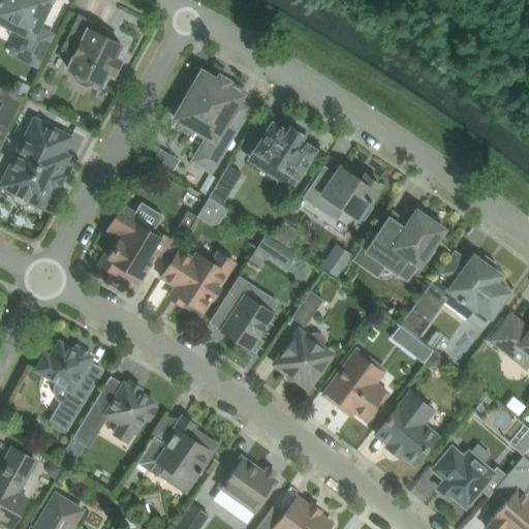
[(0,0),(0,20),(23,31),(17,42),(25,47),(20,57),(36,65),(52,35),(36,27),(50,0),(0,0)]
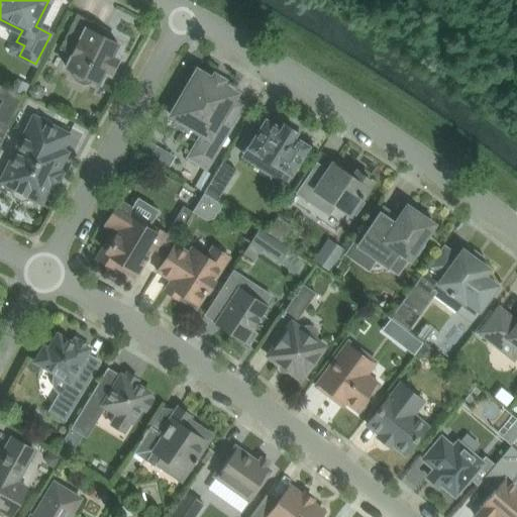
[(76,80),(83,84),(89,83),(93,81),(99,83),(105,71),(110,73),(117,59),(112,56),(118,43),(102,35),(106,28),(77,13),(60,48),(73,55),(67,67),(73,70),(73,75),(76,80)]
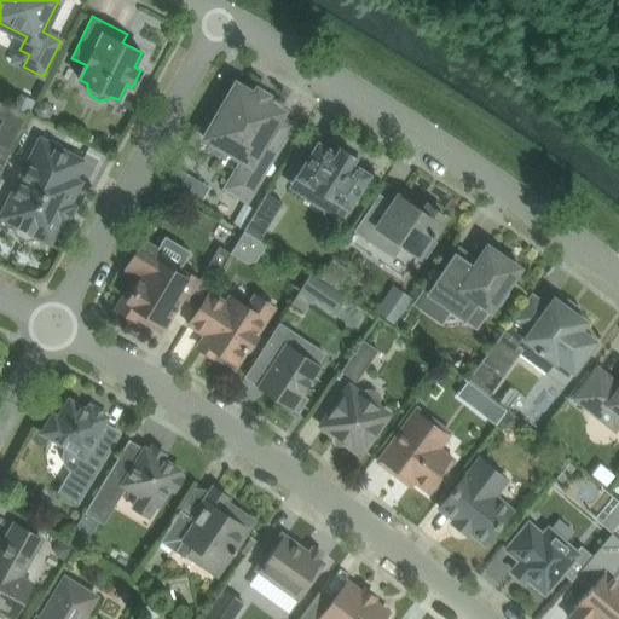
[(281,111),(253,96),(237,86),(219,116),(217,115),(203,137),(219,146),(220,144),(243,157),(225,187),(247,201),(293,125),(278,116),(281,111)]
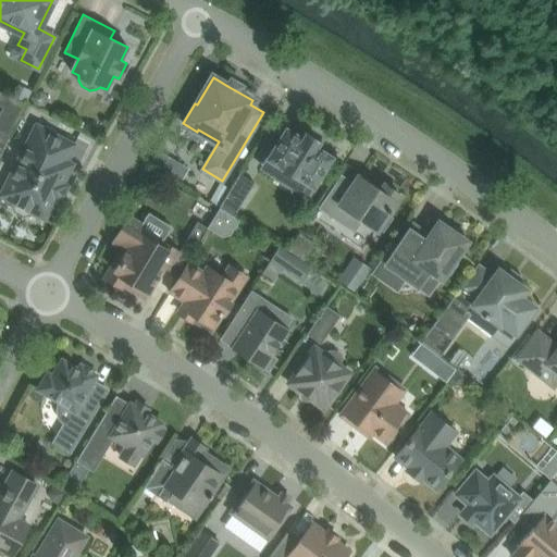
[(15,85),(10,96),(26,103),(32,93),(15,85)]
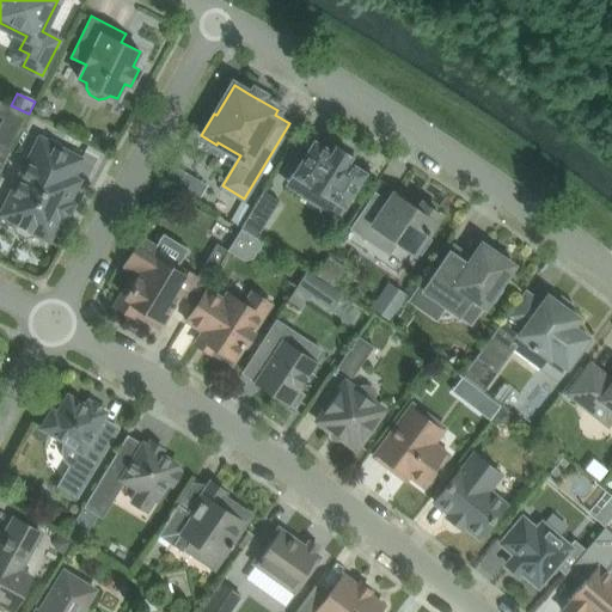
[(29,114),(11,105),(0,99),(0,112),(4,115),(0,121),(0,145),(10,151),(29,114)]
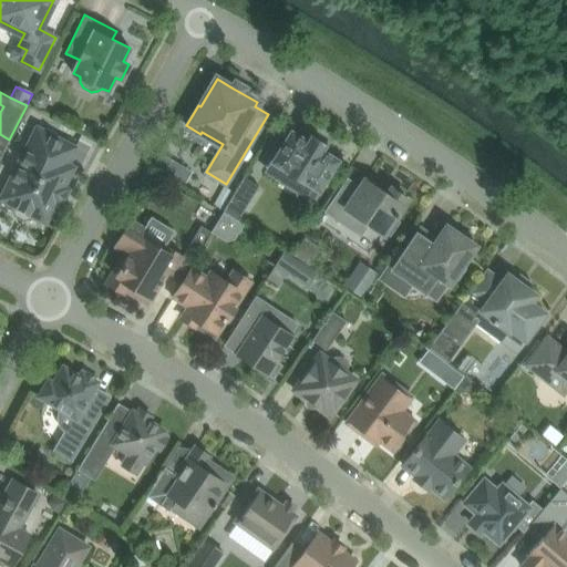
[(34,95),(31,101),(32,106),(38,110),(44,109),(48,103),(47,96),(41,93),(34,95)]
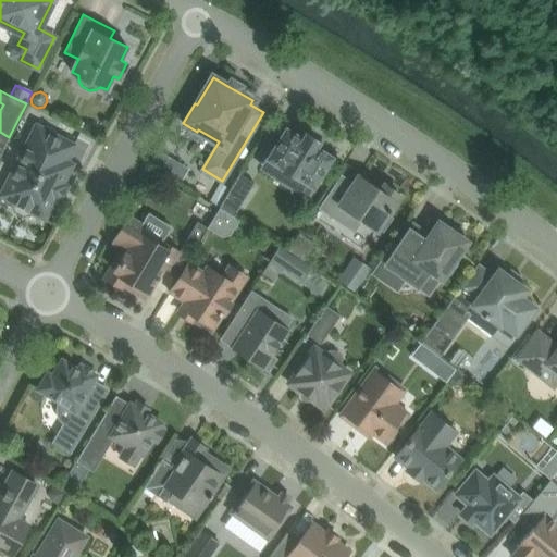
[(45,219),(54,199),(58,201),(66,185),(63,183),(73,164),(65,160),(74,144),(36,125),(0,196),(15,202),(13,206),(15,211),(24,215),(28,213),(31,211),(45,219)]
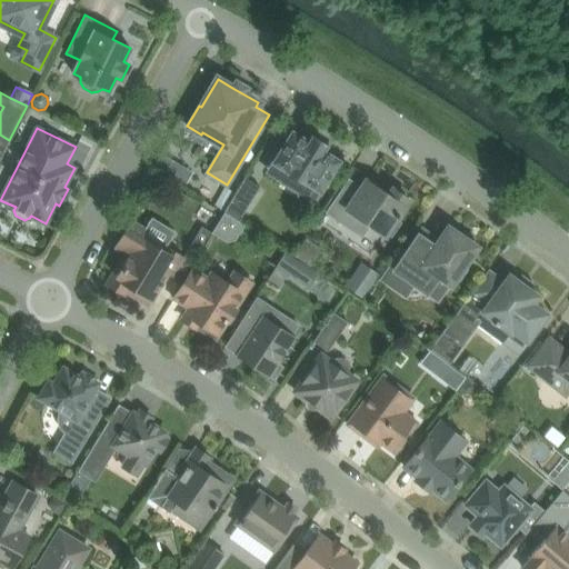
[(292,131),(280,150),(273,161),(289,171),(288,172),(303,181),(303,180),(320,190),(338,160),(322,150),(327,145),(311,136),(308,141),(292,131)]
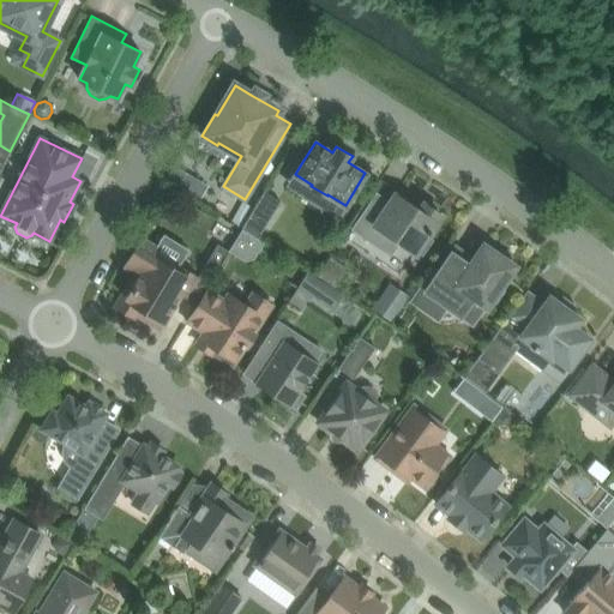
[(0,170),(2,166),(10,151),(0,145),(0,170)]
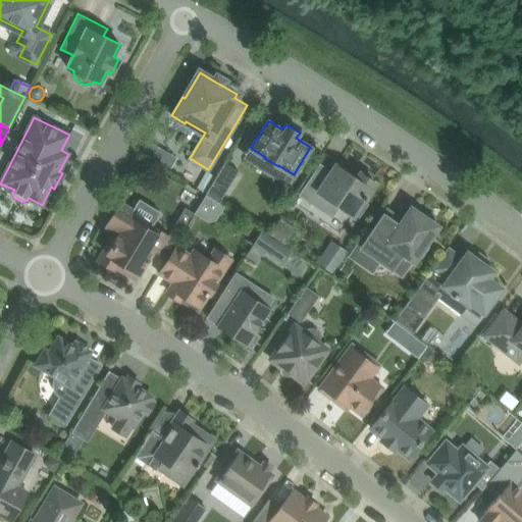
[(63,123),(60,129),(68,135),(71,127),(63,123)]
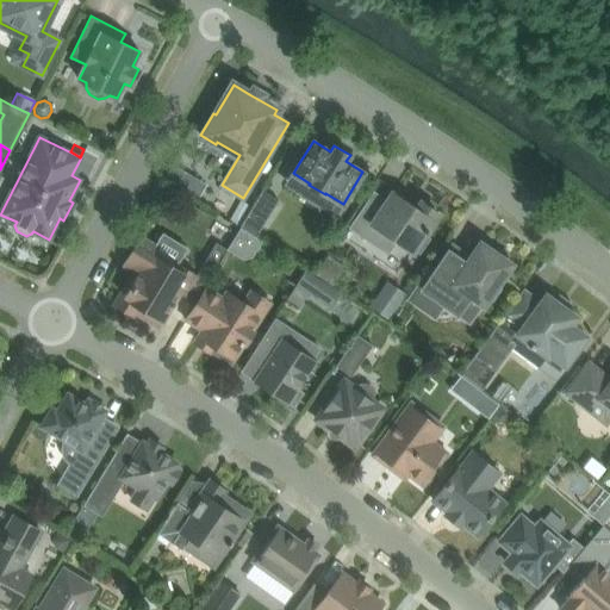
[(173,167),(166,179),(179,186),(185,173),(173,167)]
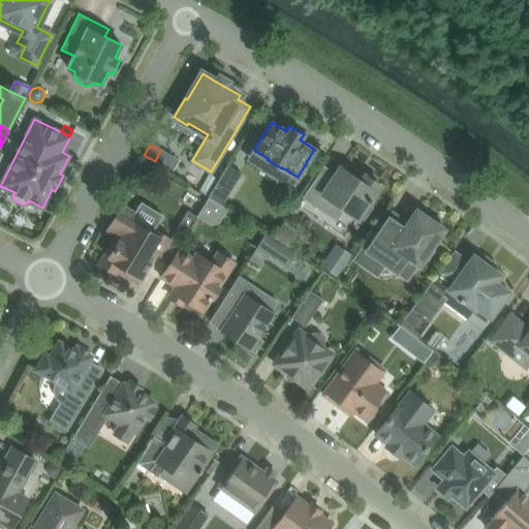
[(209,198),(221,206),(240,175),(226,165),(218,179),(208,196),(207,197),(209,198)]
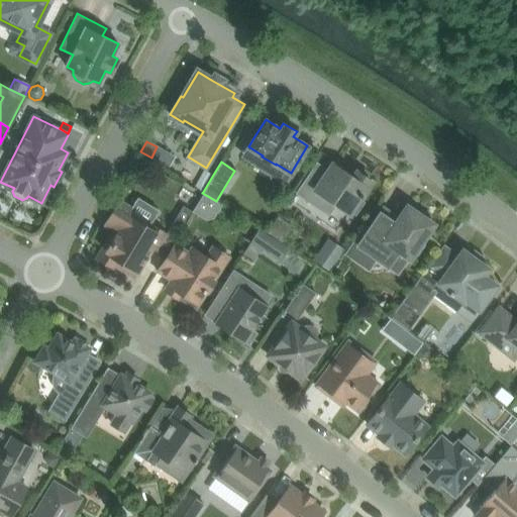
[(317,187),(306,179),(297,193),(319,208),(326,198),(349,214),(351,211),(355,213),(364,202),(359,199),(368,187),(367,186),(371,180),(356,171),(352,177),(332,163),(317,187)]
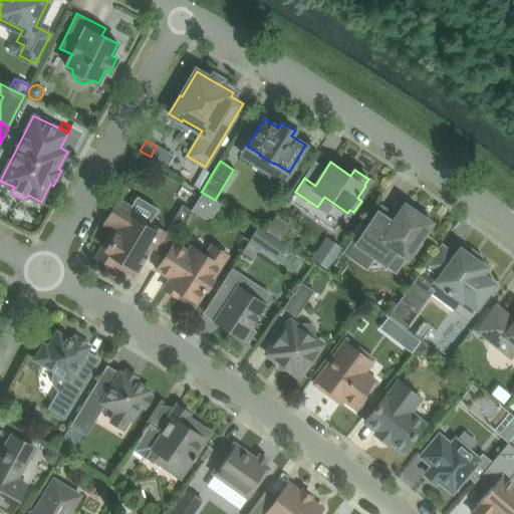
[(204,169),(194,186),(202,191),(212,174),(204,169)]
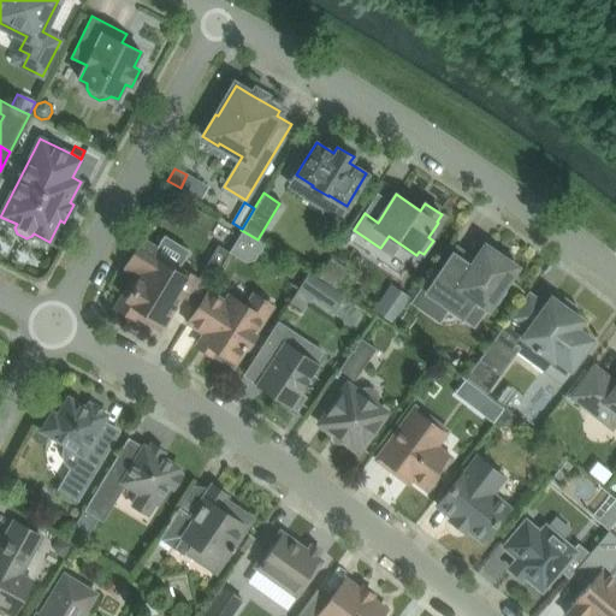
[(243,231),(230,253),(246,262),(255,260),(265,244),(258,240),(243,231)]
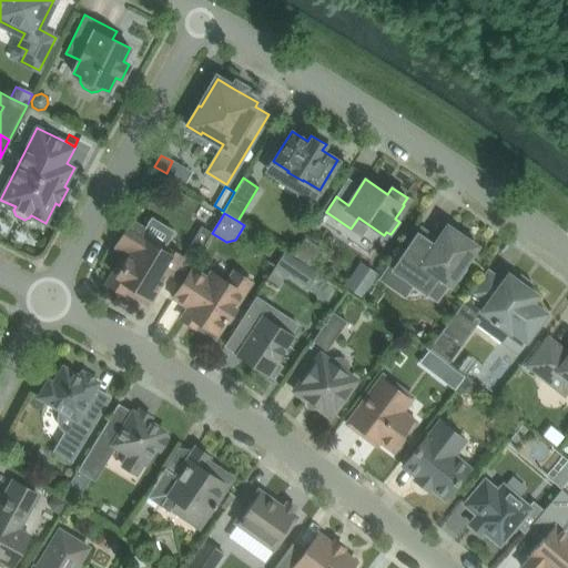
[(118,265),(107,283),(124,294),(127,291),(129,285),(151,298),(152,300),(169,272),(173,274),(183,256),(165,245),(163,250),(141,235),(144,229),(131,221),(115,247),(129,255),(123,265),(122,264),(120,266),(118,265)]
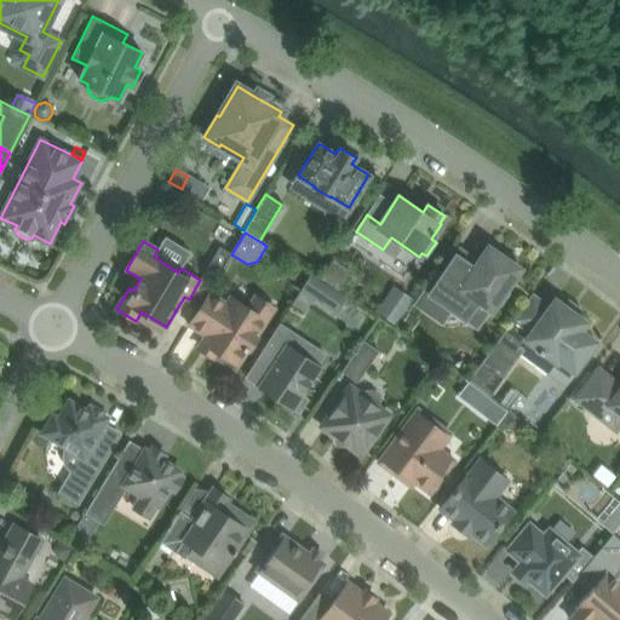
[(206,268),(202,274),(213,280),(217,274),(225,259),(230,252),(219,246),(214,253),(206,268)]
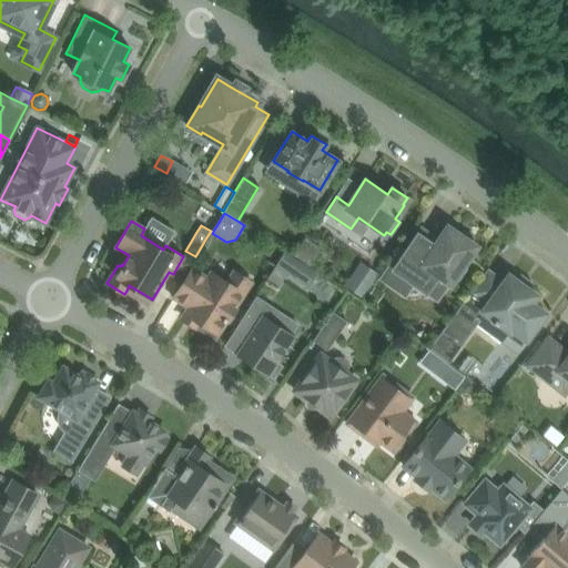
[(397,256),(382,279),(405,294),(413,282),(426,291),(436,275),(449,284),(455,277),(458,280),(466,269),(463,266),(476,246),(470,242),(474,236),(457,225),(454,230),(447,225),(439,237),(434,245),(418,235),(401,260),(397,256)]
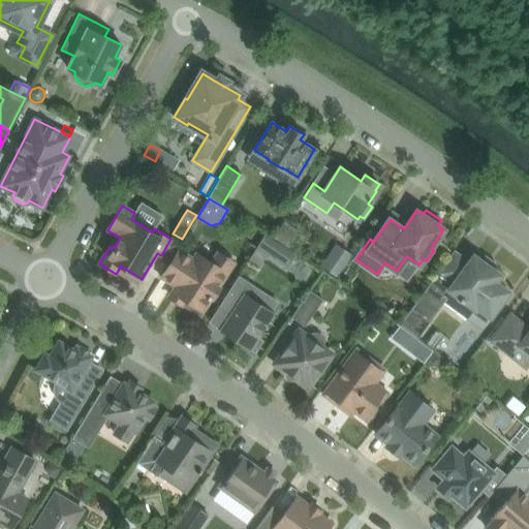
[(284,221),(274,237),(282,243),(287,246),(298,230),(284,221)]
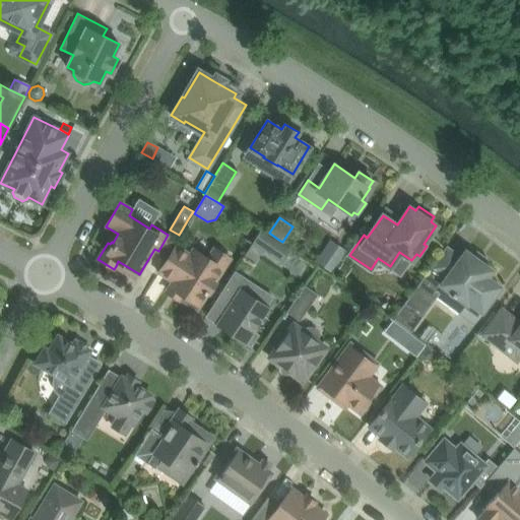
[(260,230),(244,255),(254,262),(262,250),(265,252),(274,239),(260,230)]
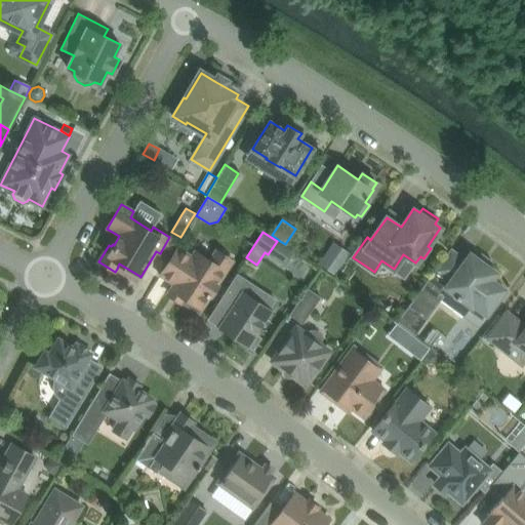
[(200,307),(201,308),(209,294),(210,295),(217,285),(216,284),(231,260),(216,251),(210,261),(196,252),(193,257),(178,248),(161,275),(174,284),(171,290),(172,290),(173,289),(183,295),(182,296),(183,296),(184,296),(200,307)]
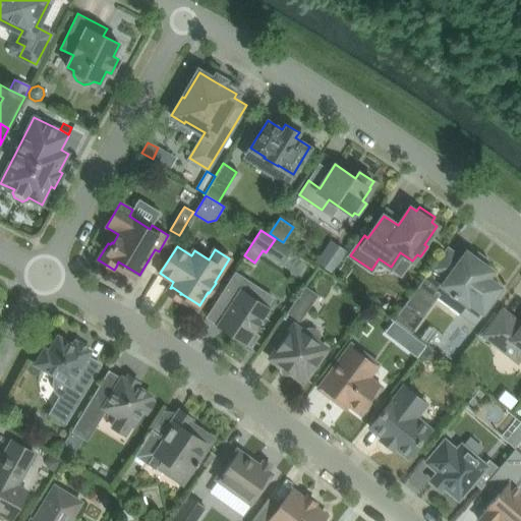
[(407,303),(396,320),(411,331),(423,314),(444,287),(453,293),(452,295),(455,298),(456,296),(468,304),(481,314),(501,287),(487,277),(493,271),(485,266),(473,256),(466,251),(461,257),(448,248),(407,303)]
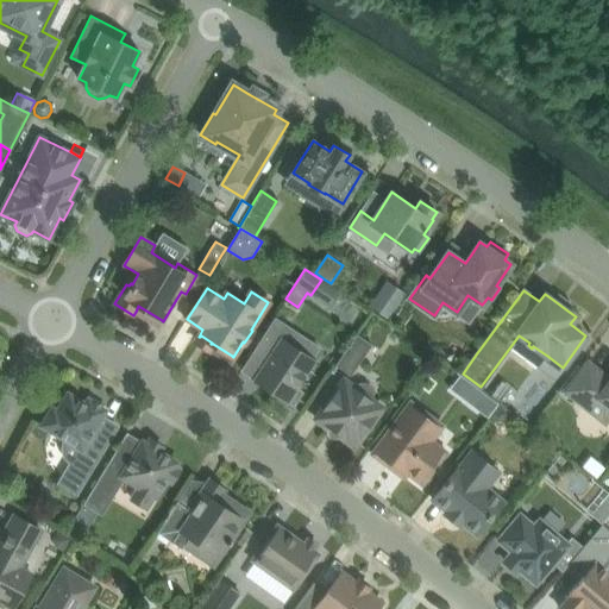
[(378,294),(369,307),(372,309),(389,320),(397,307),(378,294)]
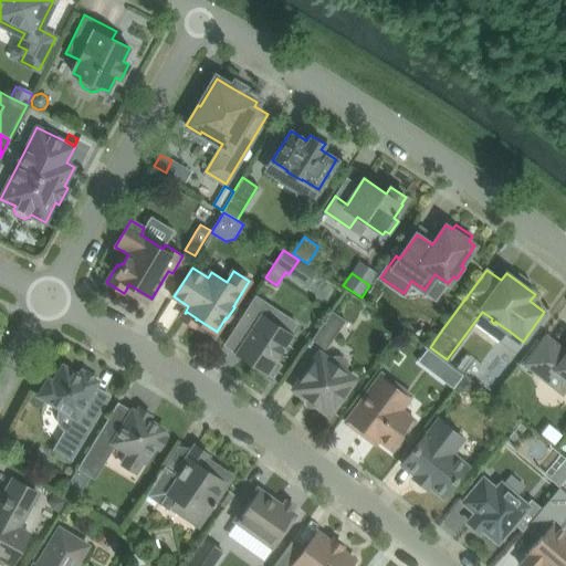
[(374,284),(366,294),(374,300),(381,289),(374,284)]
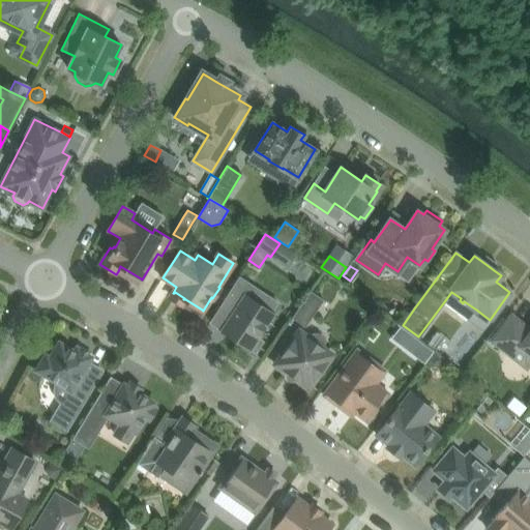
[(227,296),(215,314),(228,322),(226,325),(228,326),(229,331),(228,333),(228,334),(244,345),(243,346),(256,354),(264,341),(258,336),(268,321),(272,314),(254,301),(261,291),(239,276),(227,296)]
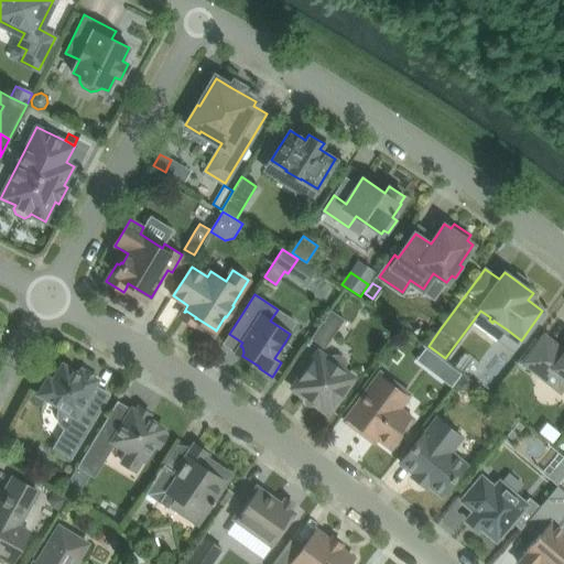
[(311,338),(325,348),(345,318),(331,308),(311,338)]
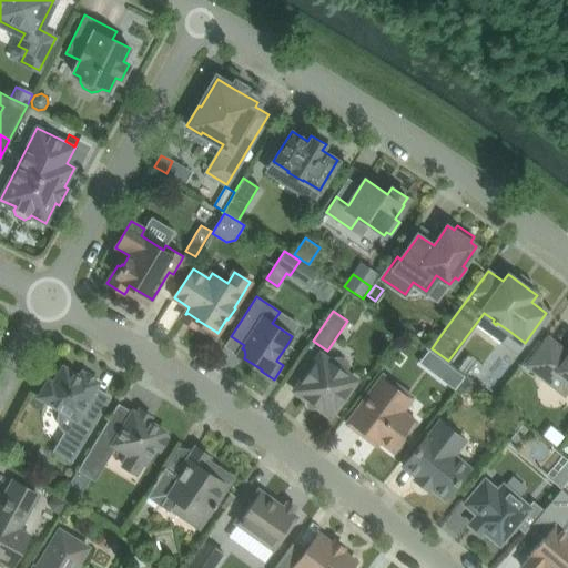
[(567,352),(548,337),(535,355),(526,365),(550,384),(551,383),(565,393),(567,387),(567,352)]
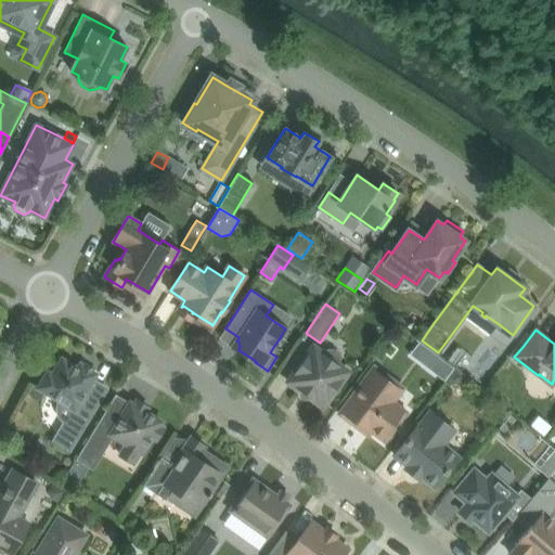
[(453,365),(418,339),(410,351),(443,377),(453,365)]
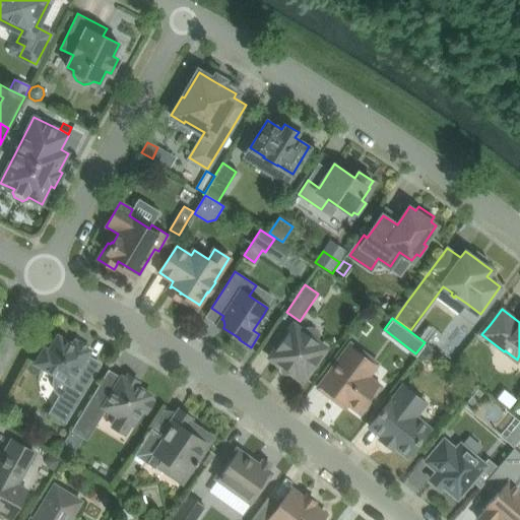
[(294,324),(281,340),(270,356),(303,381),(310,371),(312,372),(321,360),(319,359),(326,348),(294,324)]
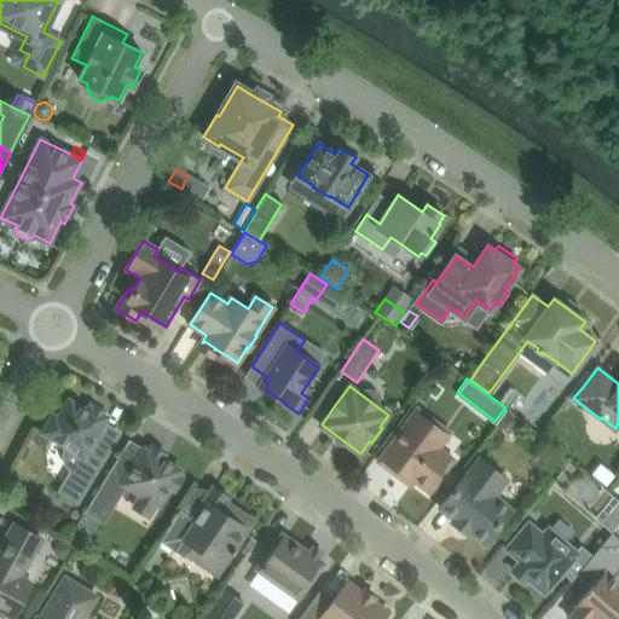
[(53,415),(44,432),(82,456),(61,490),(77,501),(119,433),(103,423),(104,421),(106,417),(90,406),(87,411),(69,400),(58,418),(53,415)]
